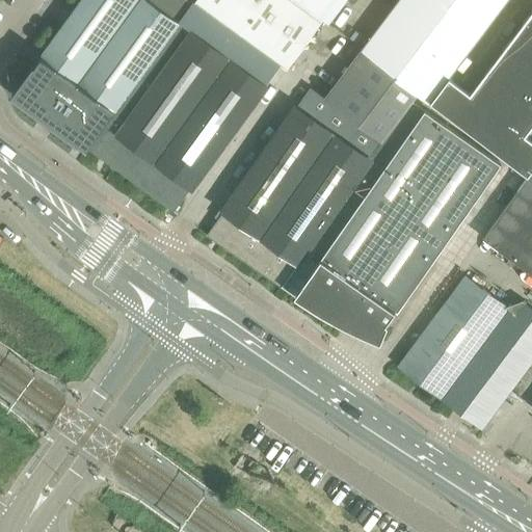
[(86,149),(87,147),(192,2),(188,0),(80,0),(41,55),(42,56),(35,64),(35,65),(15,95),(78,141),(78,142),(86,149)]
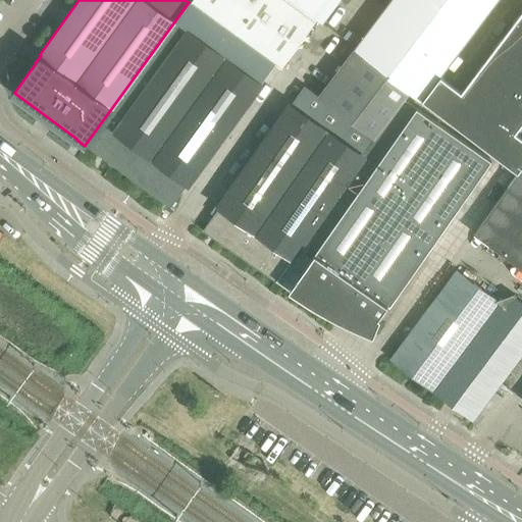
[(86,144),(169,206),(187,183),(189,184),(262,84),(260,82),(272,64),(282,71),(318,21),(289,0),(192,0),(191,2),(190,1),(189,2),(86,144)]
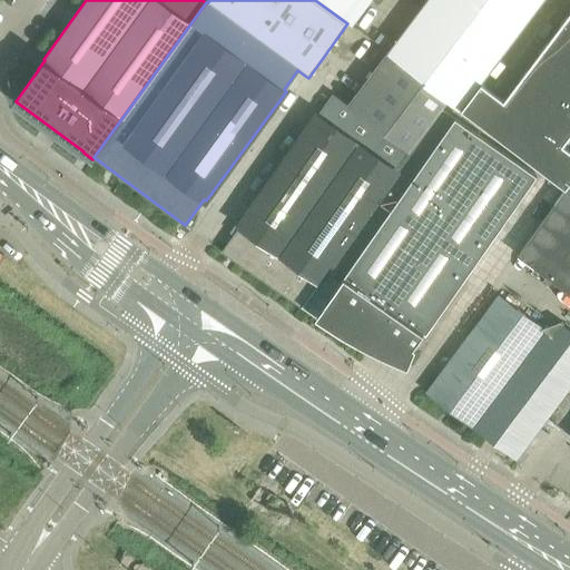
[(316,0),(352,26),(370,0),(316,0)]
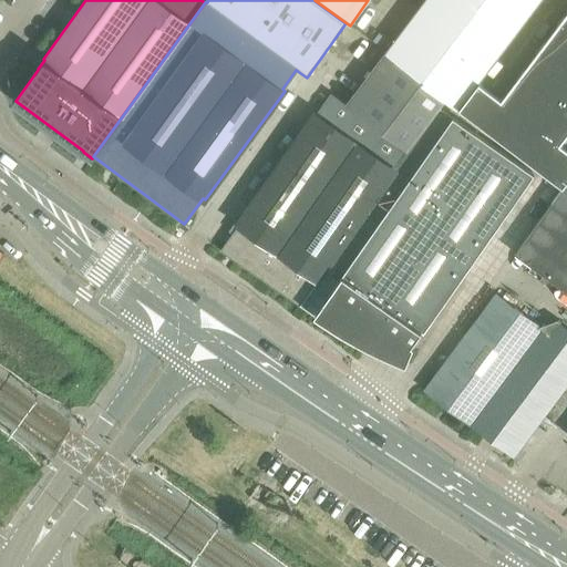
[(425,0),(387,52),(385,54),(445,99),(457,107),(477,81),(487,69),(538,0),(425,0)]
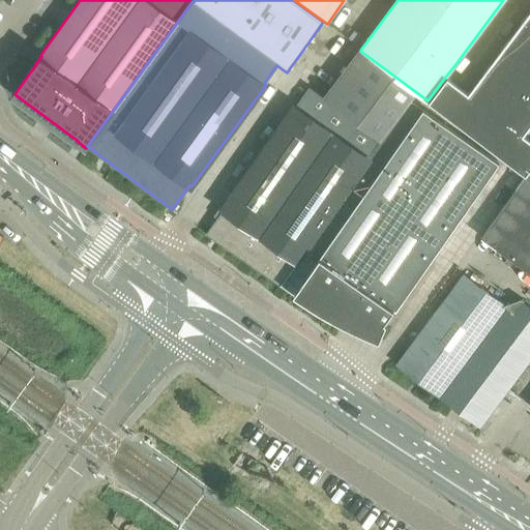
[(529,62),(529,24),(524,20),(505,43),(529,62)]
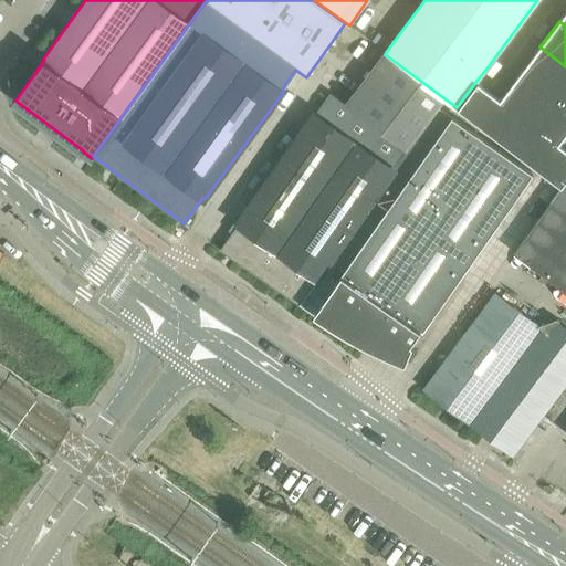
[(565,66),(540,46),(520,73),(549,95),(565,107),(565,66)]
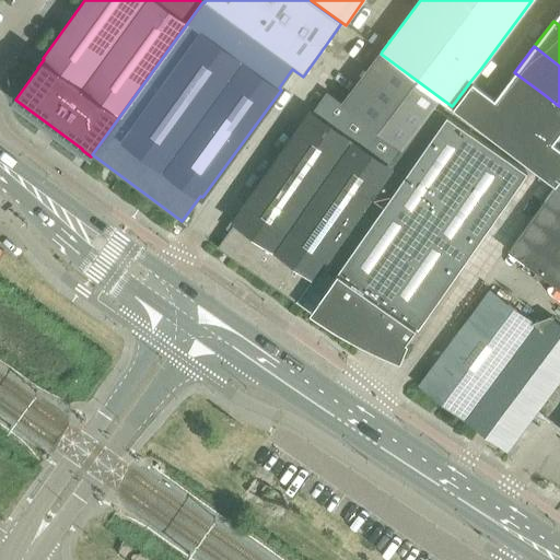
[(231,230),(219,246),(225,251),(233,256),(295,301),(296,301),(313,278),(315,280),(394,167),(389,164),(433,105),(440,97),(381,54),(358,85),(342,105),(327,94),(314,112),(313,111),(235,221),(232,219),(226,228),(231,230)]
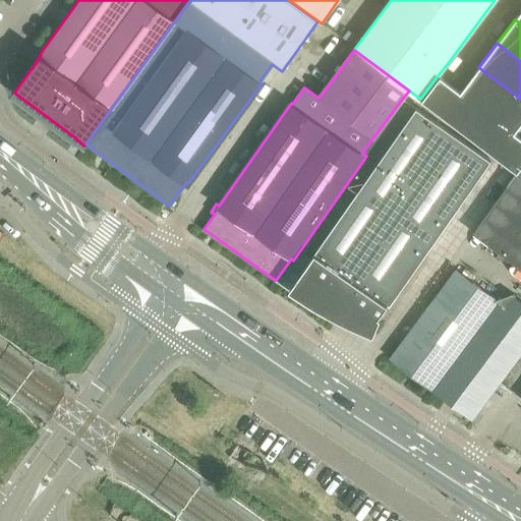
[(487,111),(506,88),(478,67),(461,91),(487,111)]
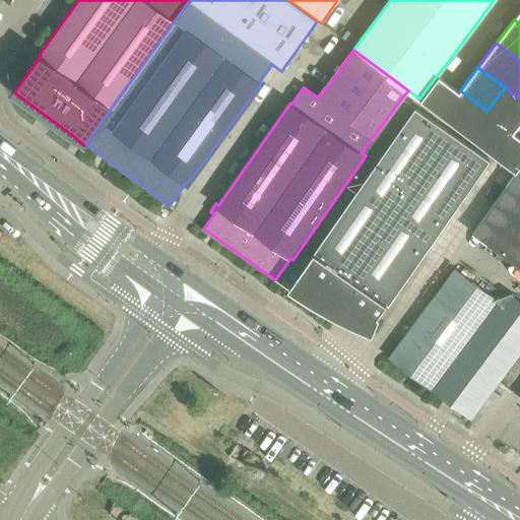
[(486,111),(460,90),(439,75),(420,100),(468,135),(486,111)]
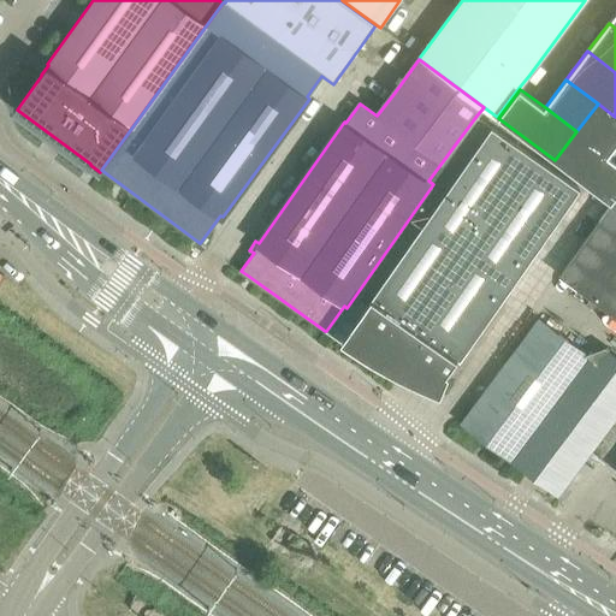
[(609,157),(615,146),(615,117),(598,104),(576,131),(609,157)]
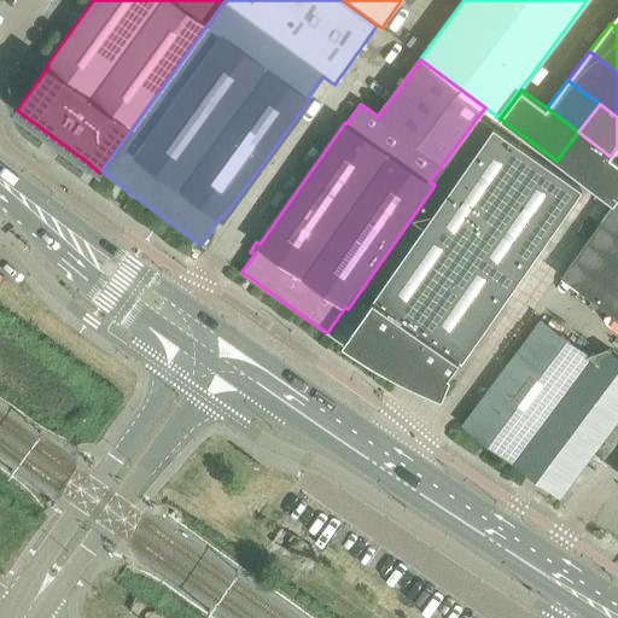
[(345,307),(327,332),(344,344),(351,349),(356,353),(356,351),(351,348),(362,339),(368,345),(378,355),(389,363),(400,371),(418,345),(443,362),(438,369),(448,377),(449,374),(460,360),(462,361),(535,257),(583,190),(502,133),(478,116),(430,181),(435,185),(348,309),(345,307)]
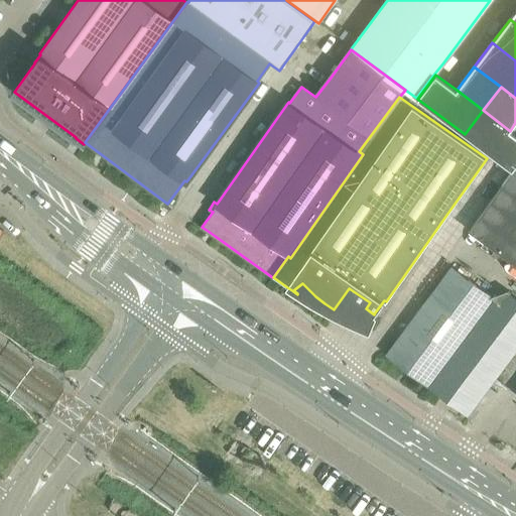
[(515,164),(515,135),(510,131),(483,110),(465,134),(512,170),(515,164)]
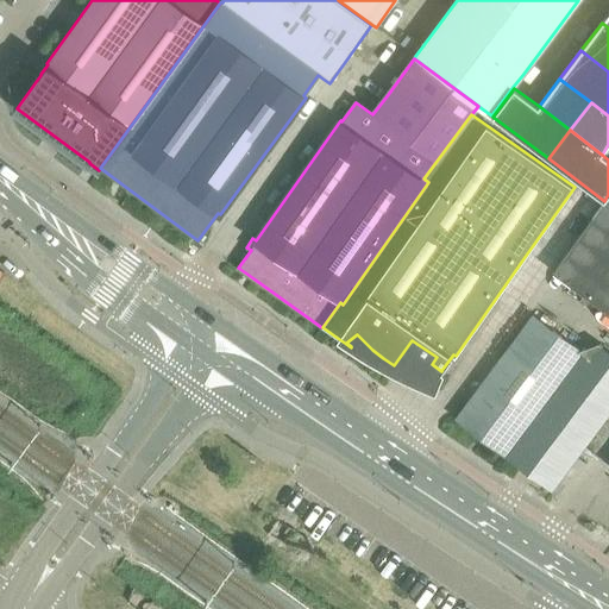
[(608,202),(606,200),(553,272),(570,284),(608,313),(608,202)]
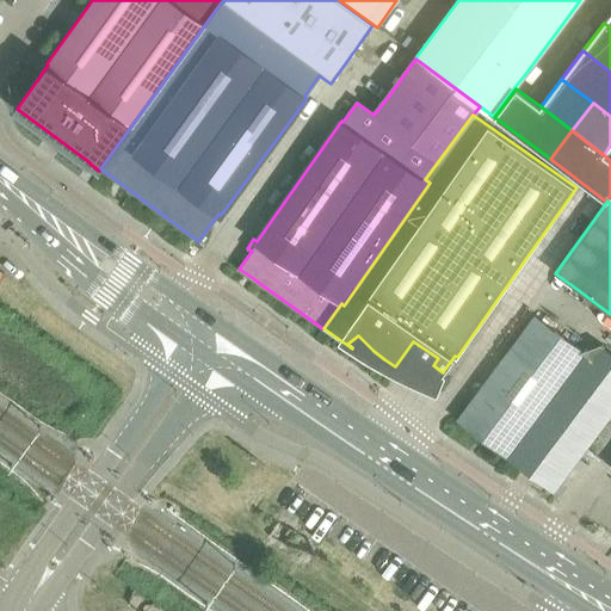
[(508,457),(585,353),(536,316),(458,420),(508,457)]
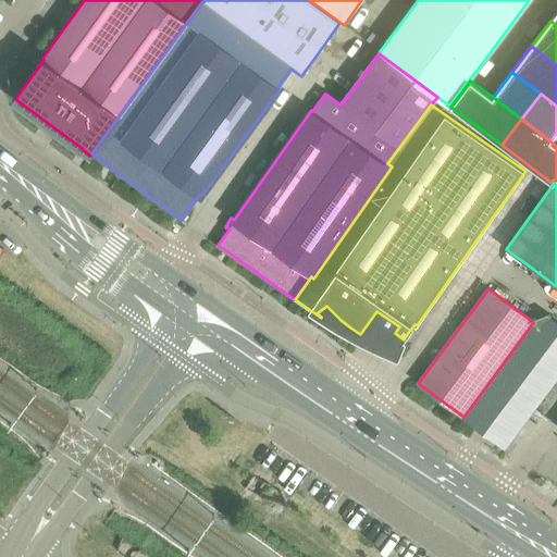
[(505,446),(556,374),(556,320),(547,313),(539,325),(533,322),(463,417),(491,436),(492,442),(497,441),(505,446)]
